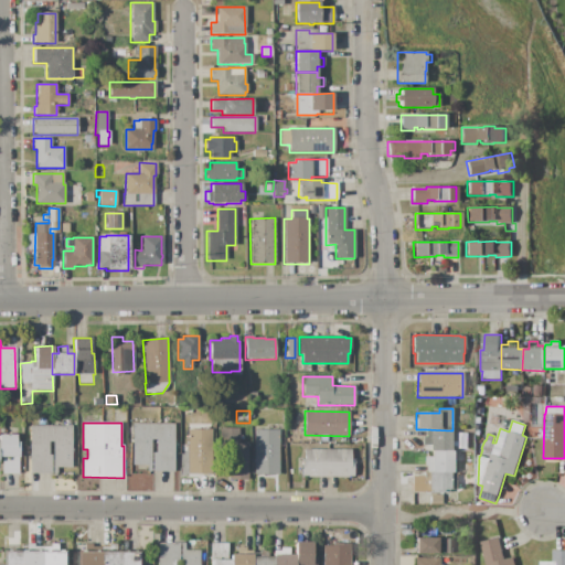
[(132,424),(173,424),(173,472),(147,472),(147,465),(132,465),(132,424)]
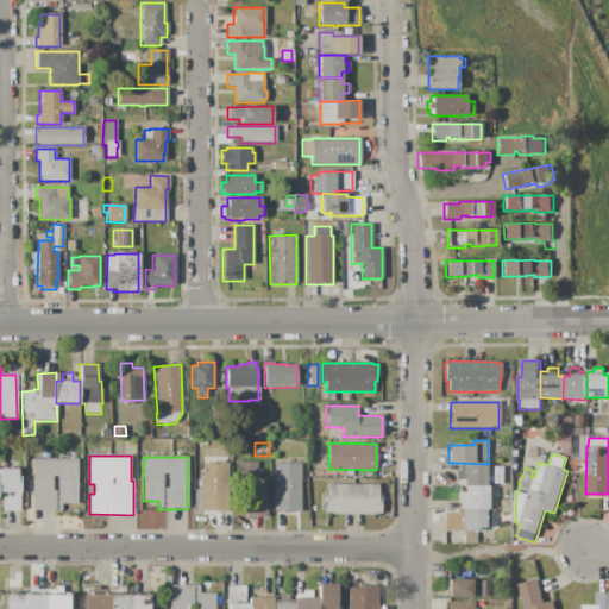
[(31,459),(77,459),(77,504),(62,504),(62,510),(32,510),(31,459)]
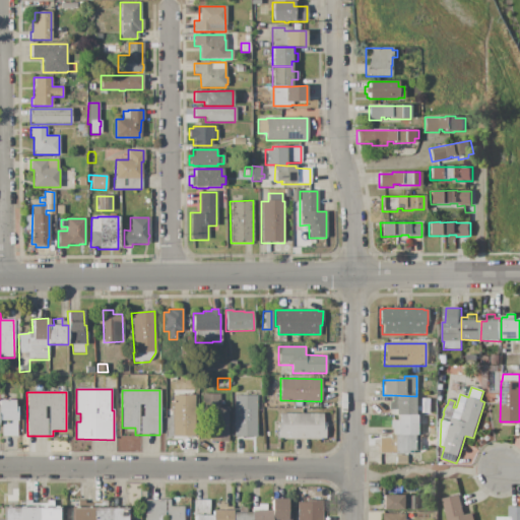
[(210,442),(210,409),(202,409),(202,394),(219,394),(219,401),(224,401),(224,407),(228,407),(228,442),(210,442)]
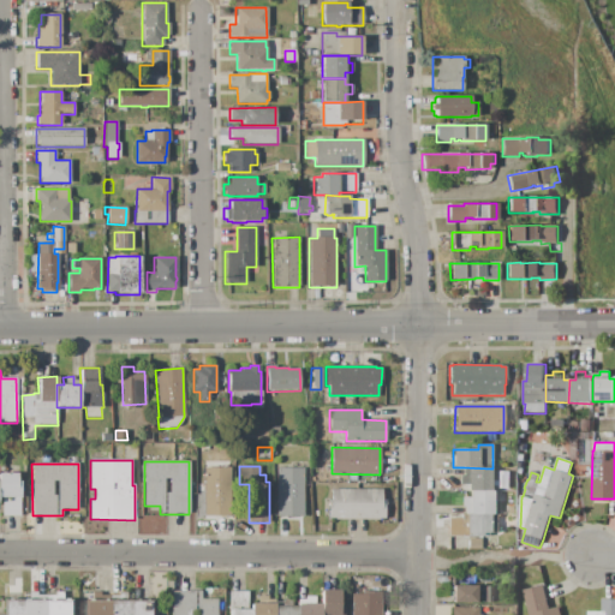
[(276,467),(304,469),(304,517),(276,517),(276,467)]
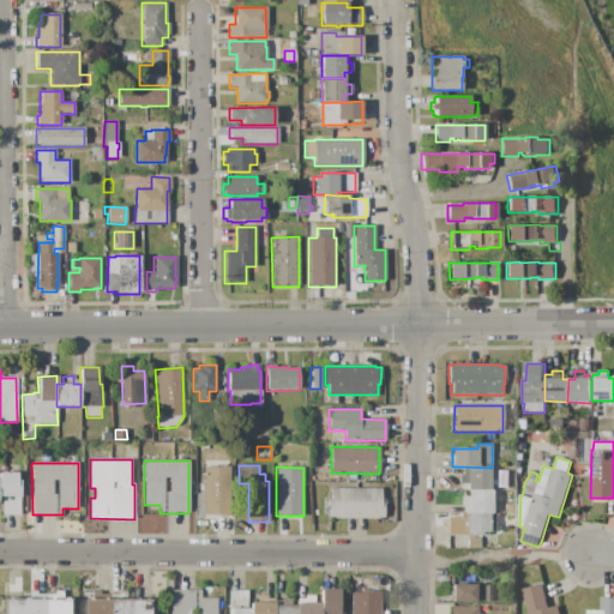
[(489,468),(489,480),(495,481),(495,470),(509,470),(509,488),(495,488),(495,486),(489,486),(489,491),(467,491),(468,485),(459,483),(461,475),(463,475),(463,467),(489,468)]
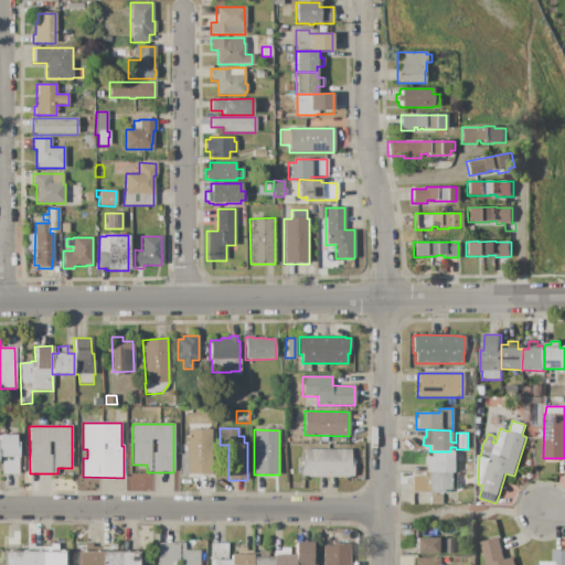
[(187,430),(211,430),(211,473),(187,473),(187,430)]
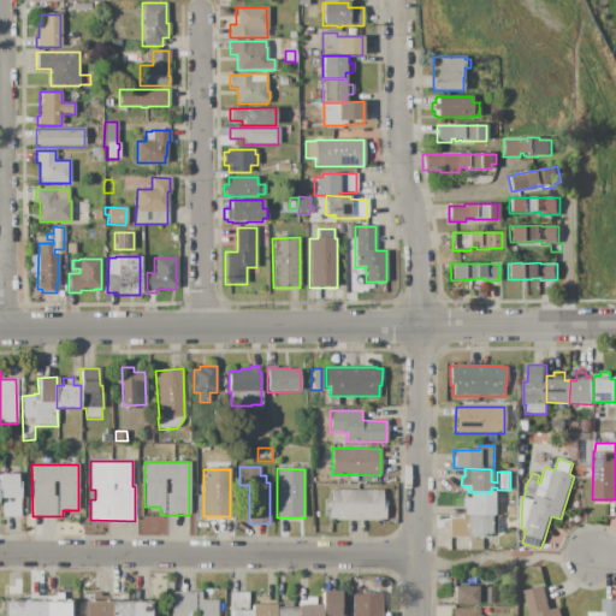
[(0,474),(18,474),(18,481),(22,481),(22,498),(21,498),(21,516),(3,517),(3,498),(0,498),(0,474)]
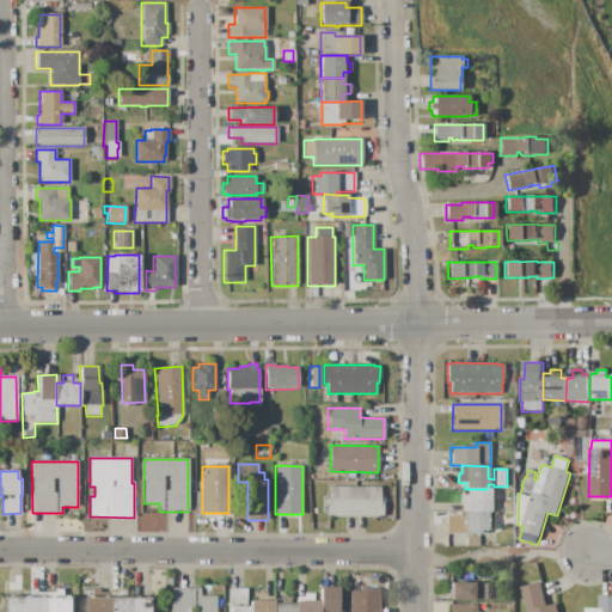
[(330,487),(380,488),(379,497),(383,497),(383,516),(377,516),(377,518),(334,518),(334,516),(324,515),(324,510),(326,510),(326,501),(330,501),(330,487)]
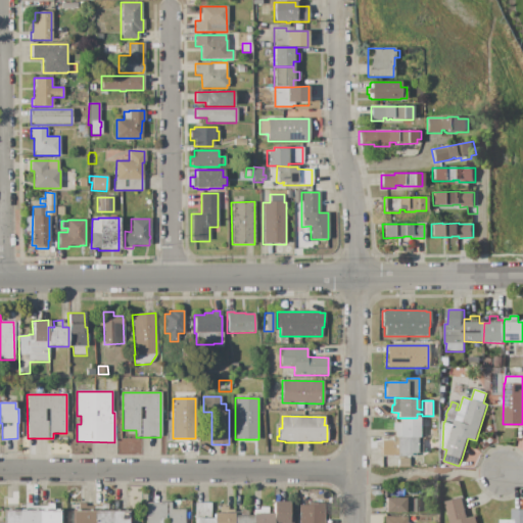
[(399,418),(420,419),(420,438),(399,437),(399,432),(393,432),(393,423),(399,423),(399,418)]
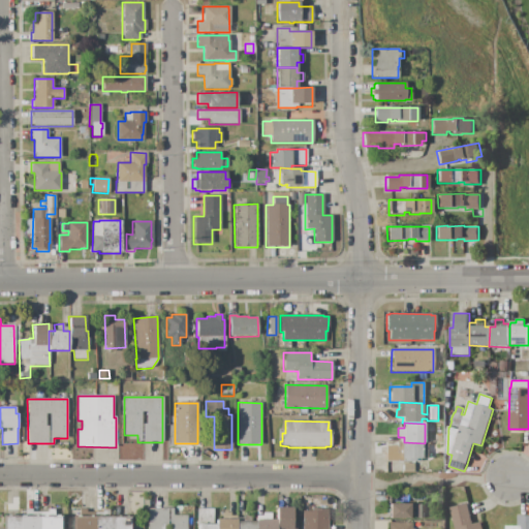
[(425,443),(430,443),(429,460),(422,460),(422,462),(398,462),(398,461),(385,461),(385,446),(398,446),(398,442),(404,442),(425,443)]
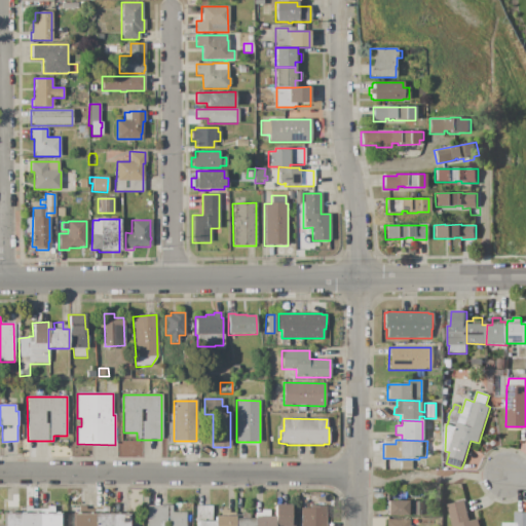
[(400,460),(411,460),(411,464),(419,464),(419,471),(400,470),(400,460)]
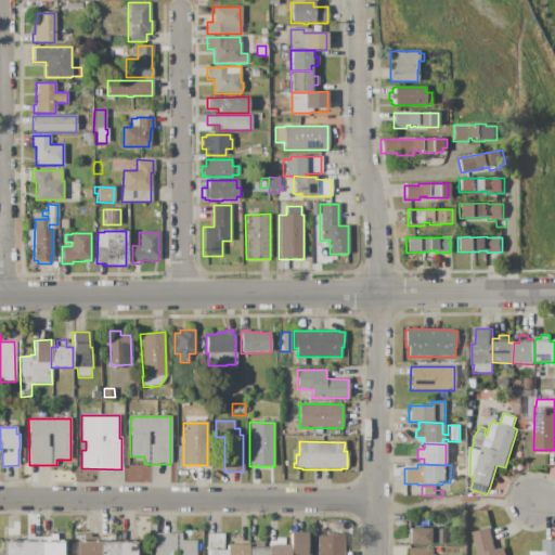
[(409,528),(429,529),(429,545),(409,544),(409,528)]
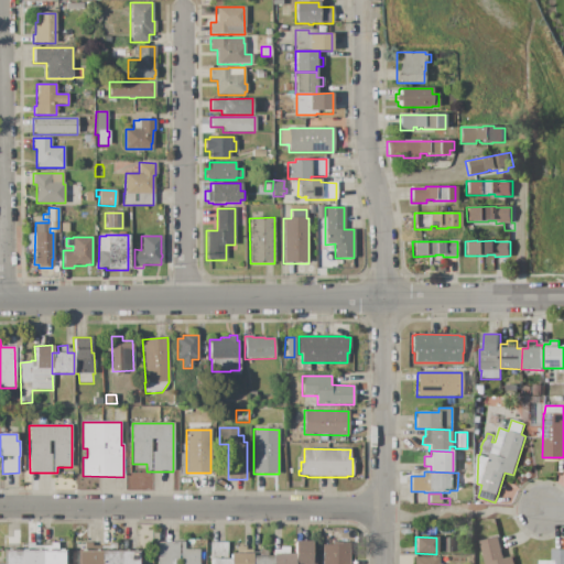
[(512,556),(513,563),(485,563),(480,542),(499,538),(505,559),(512,556)]
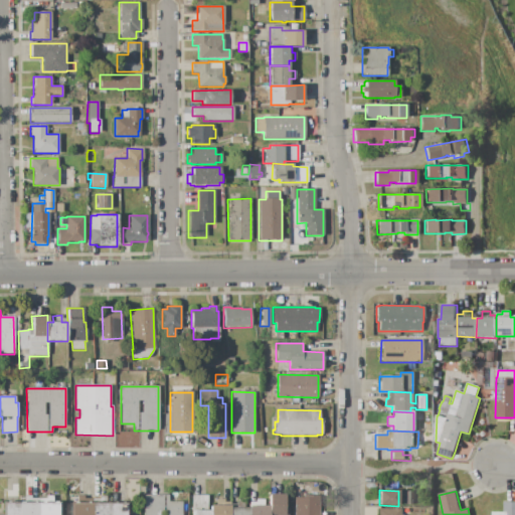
[(404,492),(413,492),(413,505),(404,505),(404,492)]
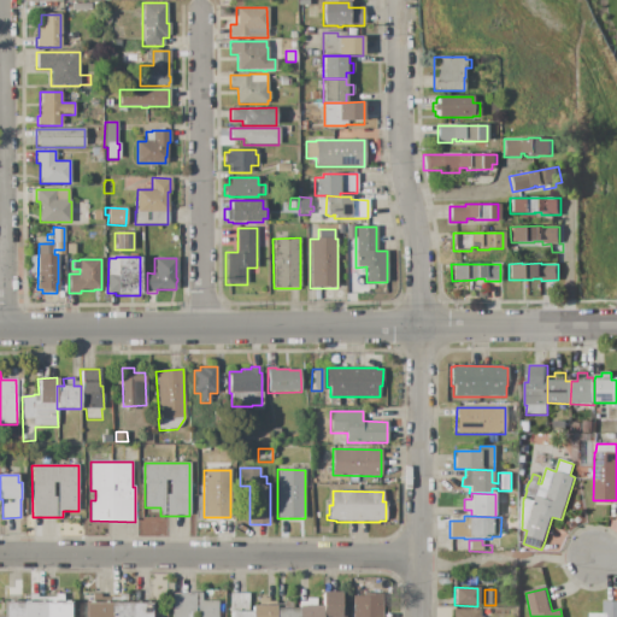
[(323,592),(341,592),(341,616),(323,616),(323,606),(323,592)]
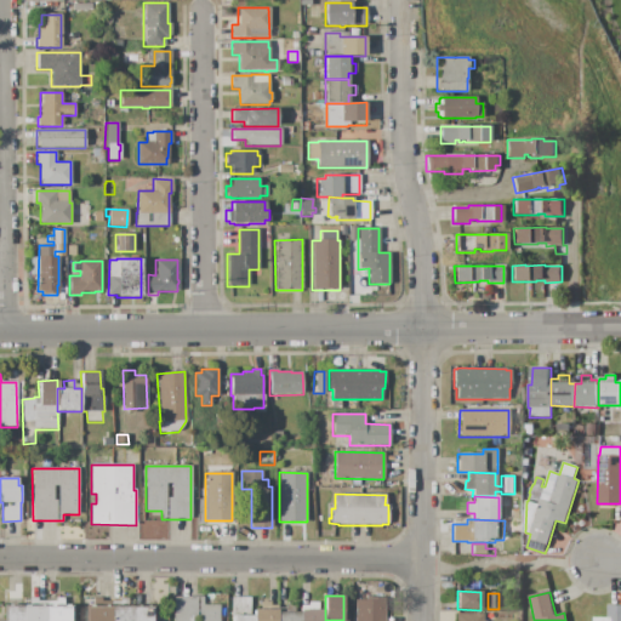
[(172,620),(172,607),(176,607),(176,597),(201,597),(201,600),(211,600),(211,604),(218,604),(218,620),(172,620)]
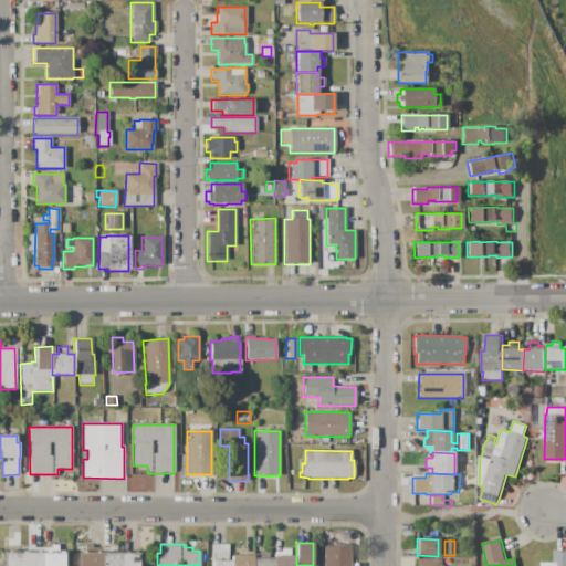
[(350,545),(350,565),(323,565),(323,546),(337,546),(337,544),(350,545)]
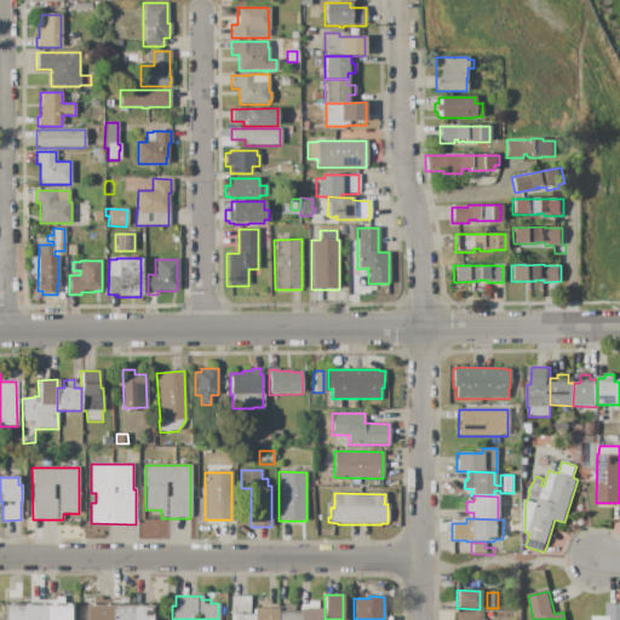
[(230,619),(230,597),(250,597),(250,615),(253,615),(253,619),(230,619)]
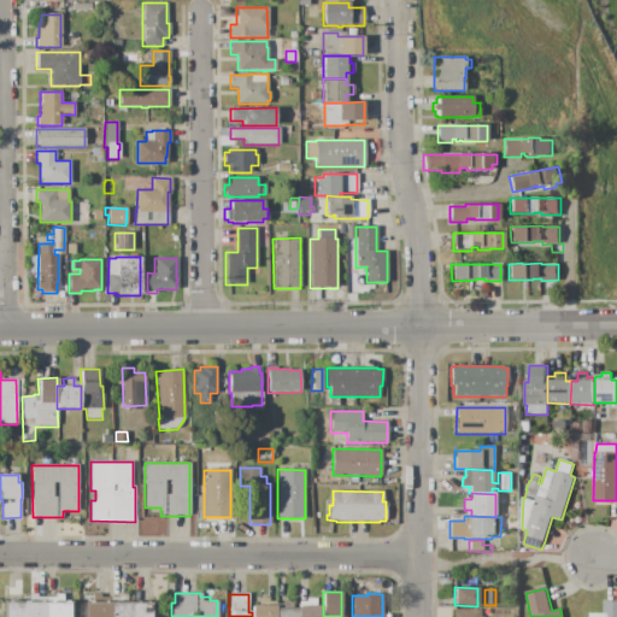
[(616,603),(616,616),(591,616),(591,613),(604,613),(604,603),(616,603)]
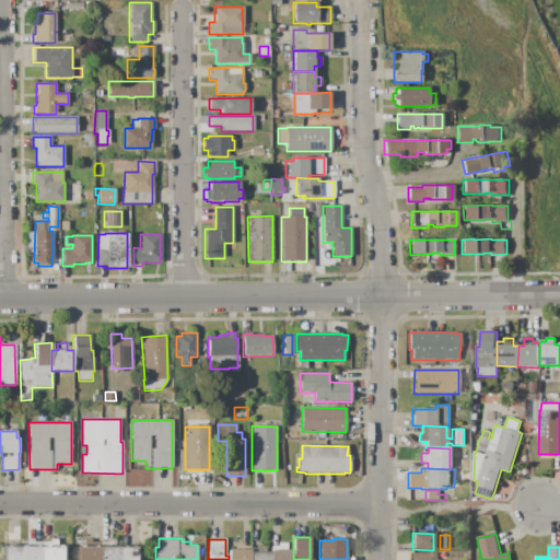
[(0,559),(0,548),(62,548),(62,559),(0,559)]
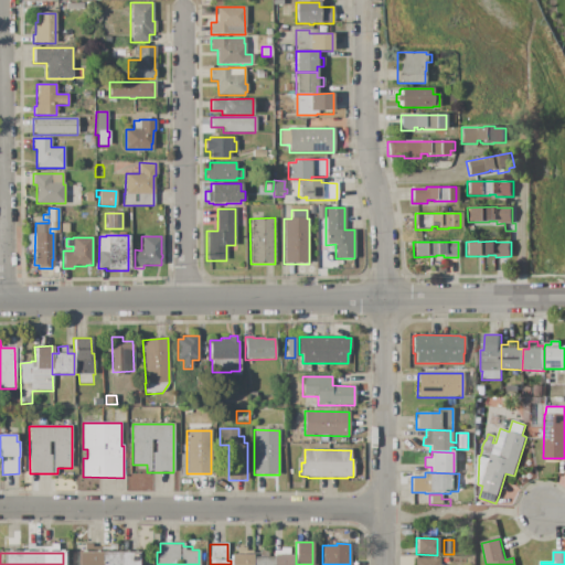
[(80,564),(80,553),(137,553),(137,564),(80,564)]
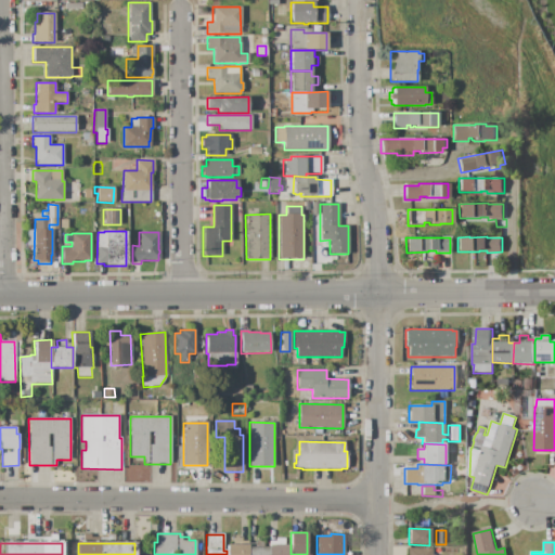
[(248,545),(248,547),(248,554),(227,554),(227,545),(248,545)]
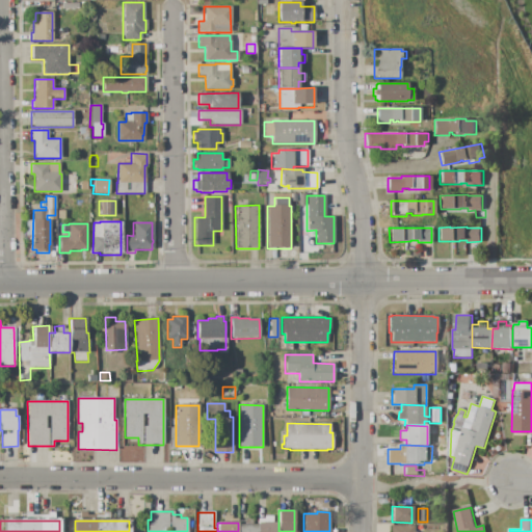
[(257,523),(278,523),(278,531),(277,531),(257,531),(257,524),(257,523)]
